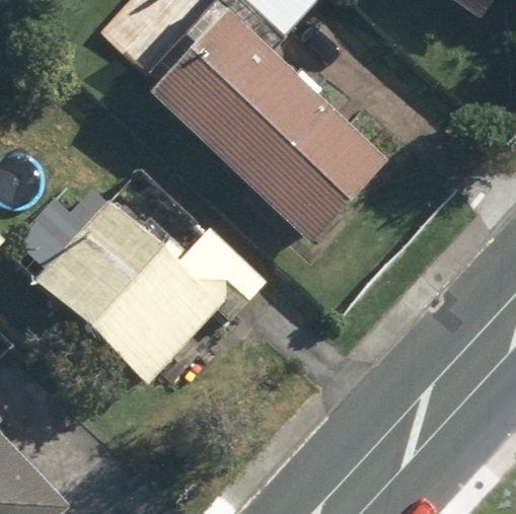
[(251,0),(286,32),(315,0),(251,0)]
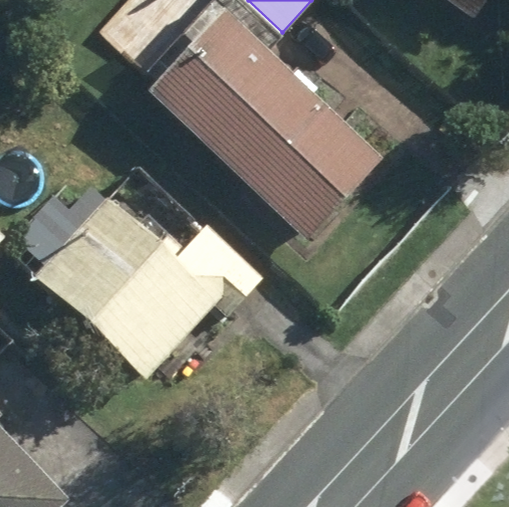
[(451,0),(471,14),(481,0),(451,0)]
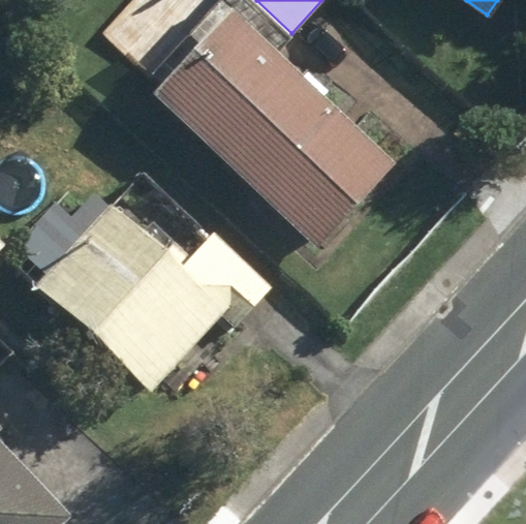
[(157,92),(316,241),(394,160),(235,8),(157,92)]
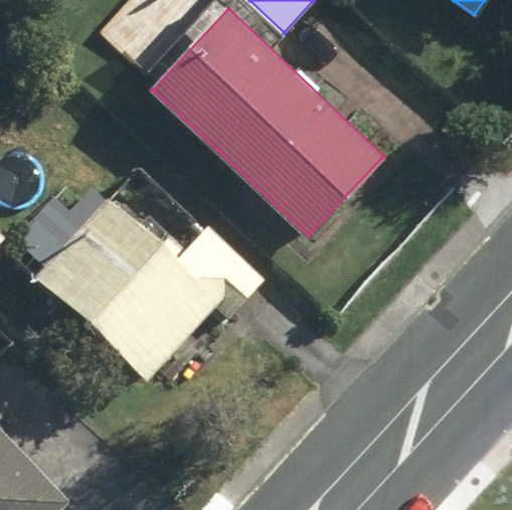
[(7,247),(149,379),(217,306),(230,318),(266,280),(206,225),(177,257),(95,180),(70,208),(54,194),(7,247)]
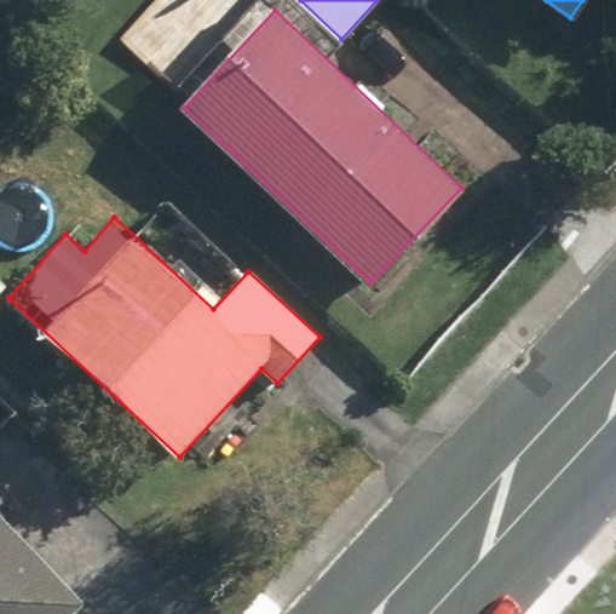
[(70,613),(88,597),(0,503),(0,613),(70,613)]
